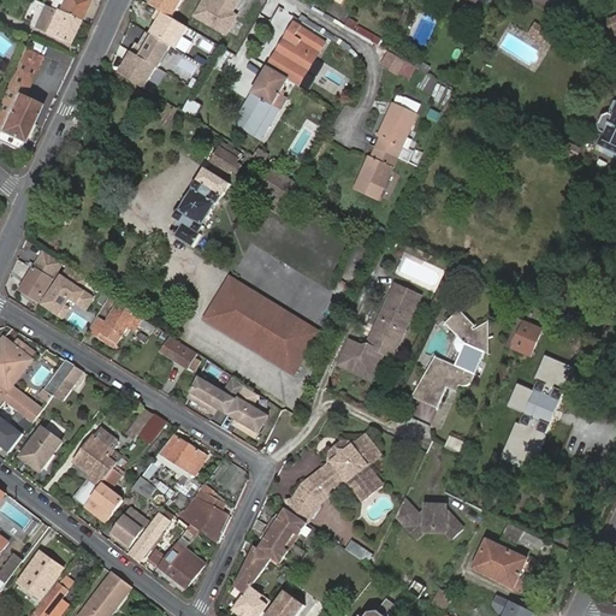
[(61,0),(58,11),(78,21),(88,0),(61,0)]
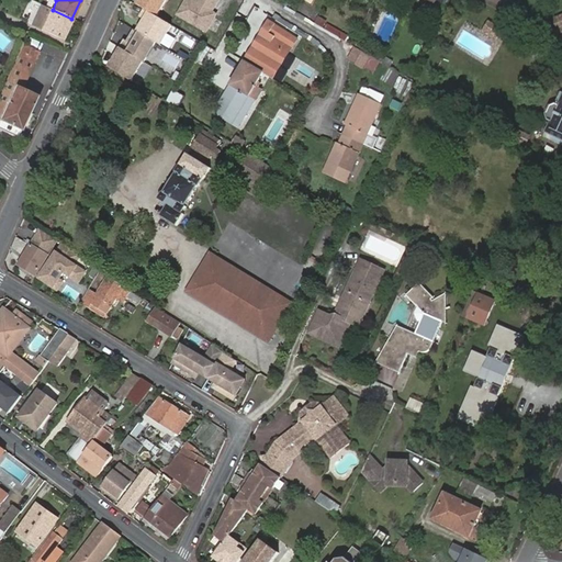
[(220,0),(199,0),(197,4),(189,0),(188,0),(179,17),(206,33),(216,15),(212,13),(220,0)]
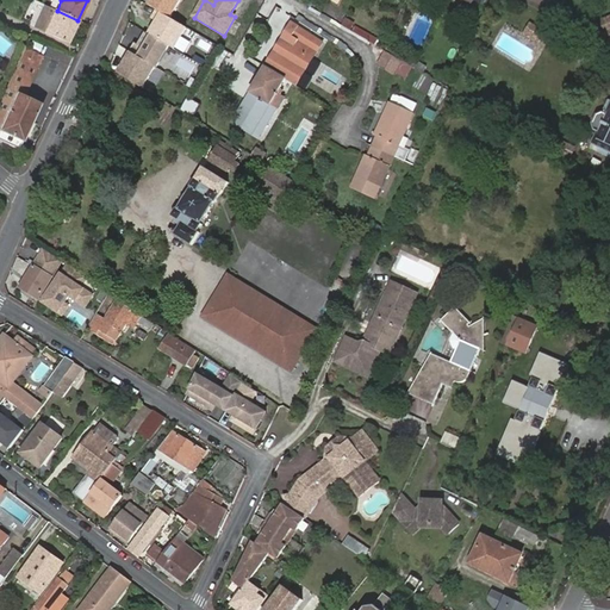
[(57,11),(45,6),(36,29),(67,43),(78,20),(57,11)]
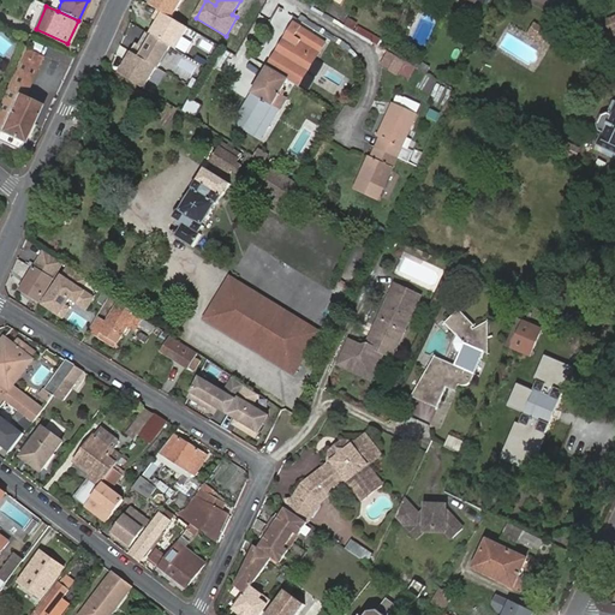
[(189,29),(159,11),(154,21),(159,23),(151,36),(171,47),(175,51),(189,29)]
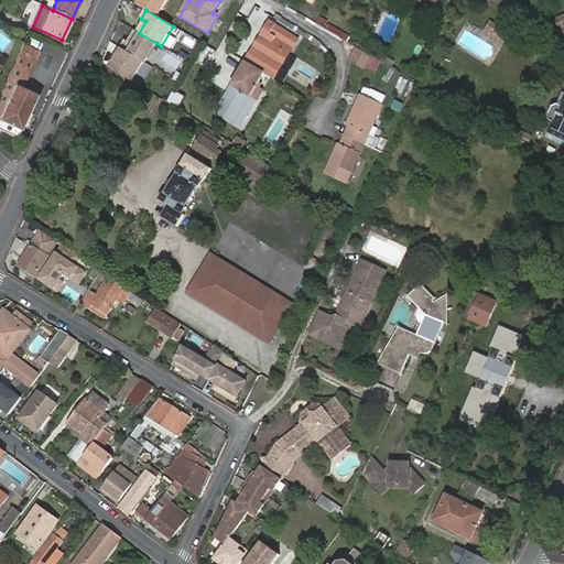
[(563,12),(551,17),(559,42),(563,40),(563,12)]
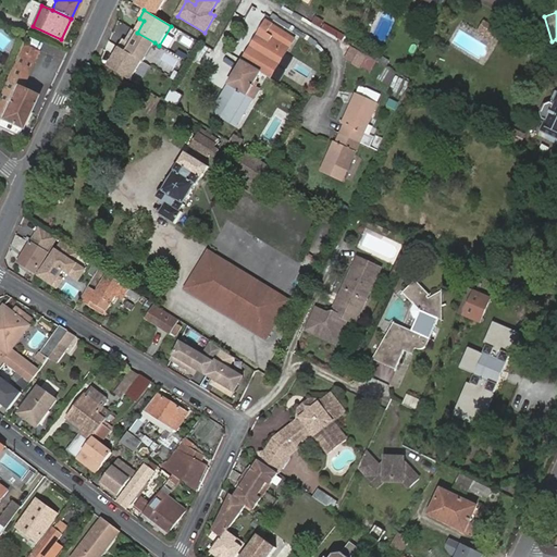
[(316,16),(312,24),(321,28),(324,22),(316,16)]
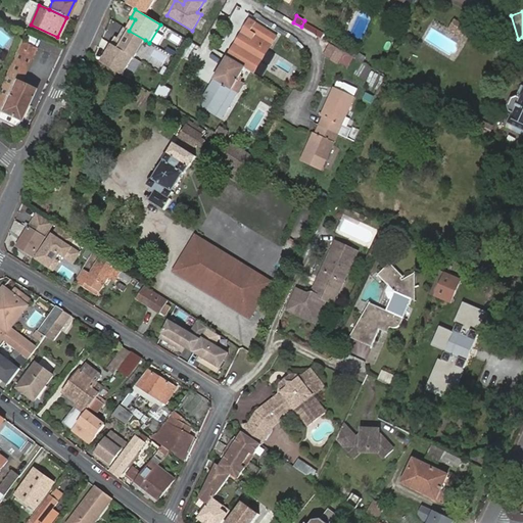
[(264,46),(271,33),(250,20),(216,81),(238,94),(244,84),(242,83),(244,79),(241,78),(253,57),(257,59),(266,48),(264,46)]
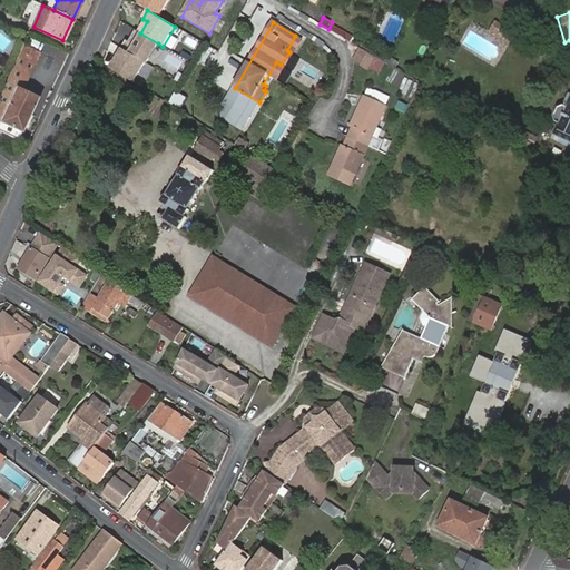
[(502,39),(508,30),(499,25),(493,33),(502,39)]
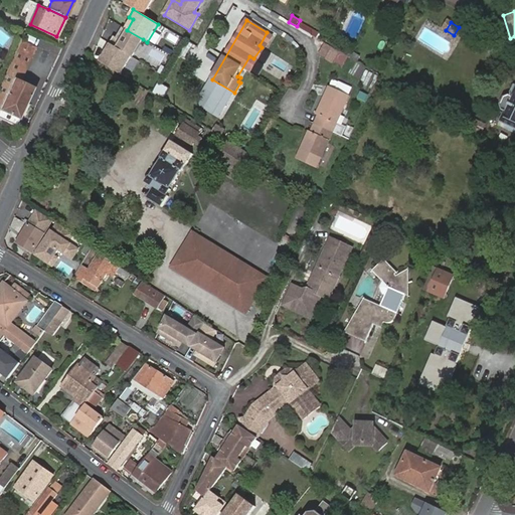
[(127,30),(123,27),(117,38),(115,36),(110,44),(111,44),(132,56),(133,57),(143,39),(127,30)]
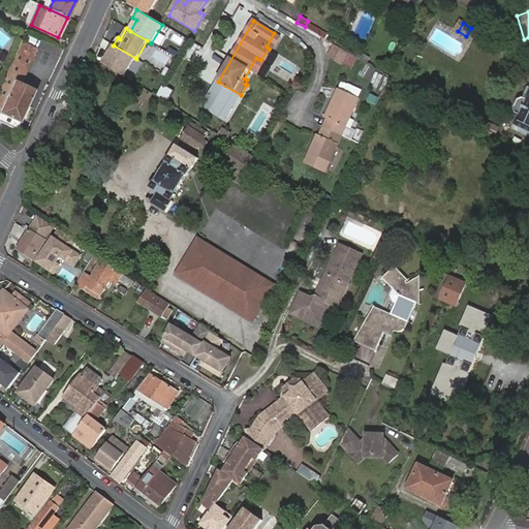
[(22,43),(8,71),(10,71),(0,93),(0,123),(16,130),(33,90),(21,85),(36,51),(22,43)]
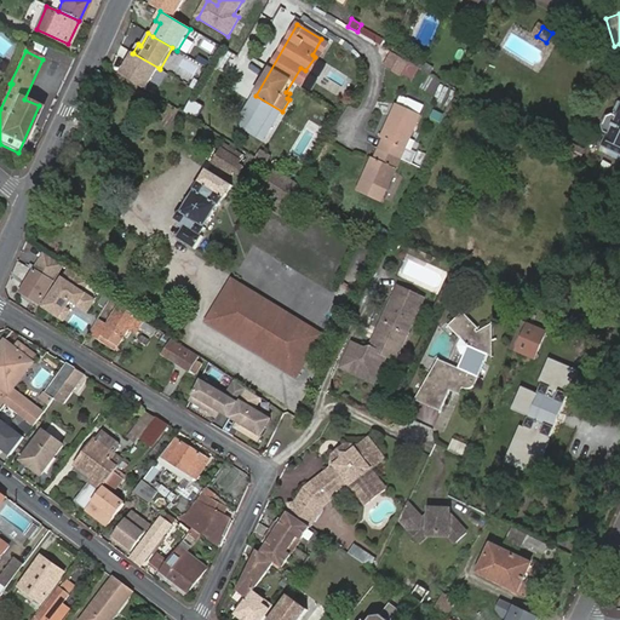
[(230,69),(231,52),(219,51),(218,68),(230,69)]
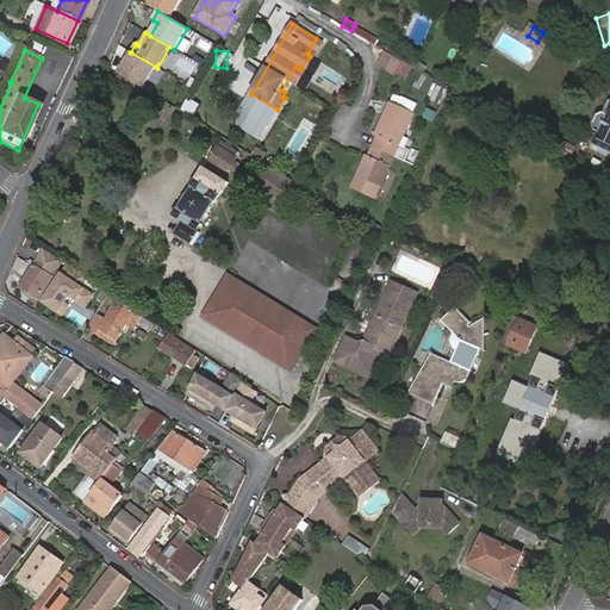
[(400,60),(386,51),(378,64),(393,73),(400,60)]
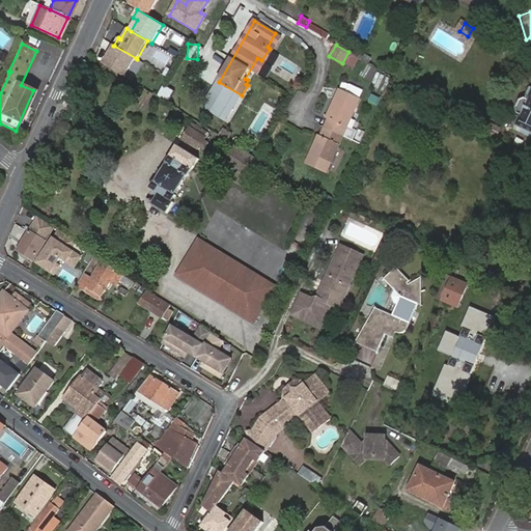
[(114,46),(103,64),(123,78),(136,58),(114,46)]
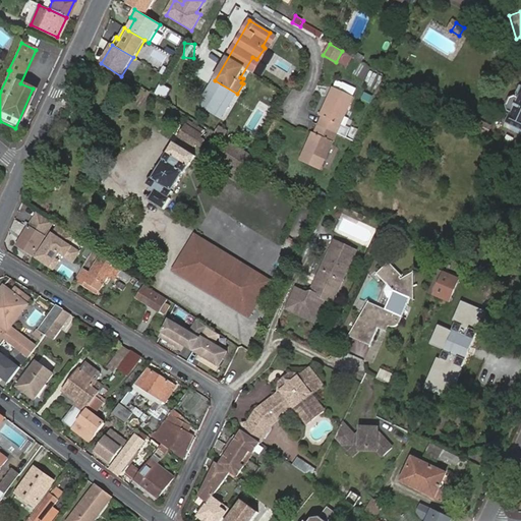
[(154,47),(150,54),(154,56),(150,62),(159,68),(167,56),(154,47)]
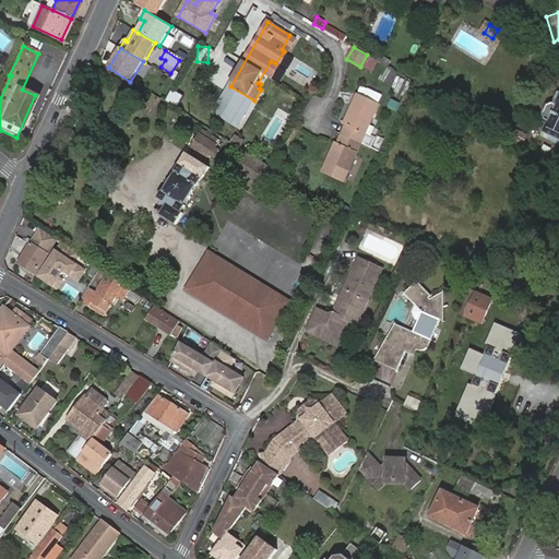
[(376,51),(372,58),(381,62),(383,56),(376,51)]
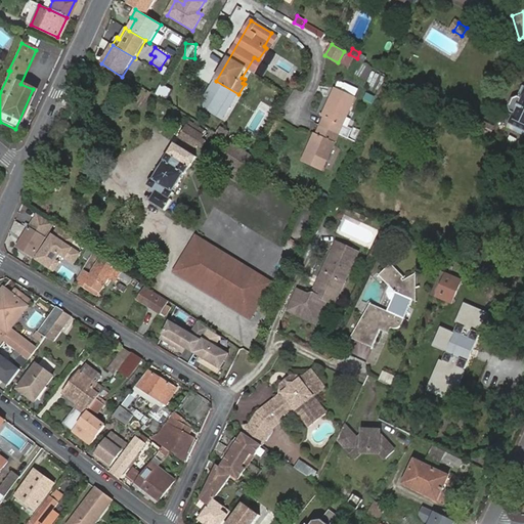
[(359,52),(357,58),(364,63),(367,57),(359,52)]
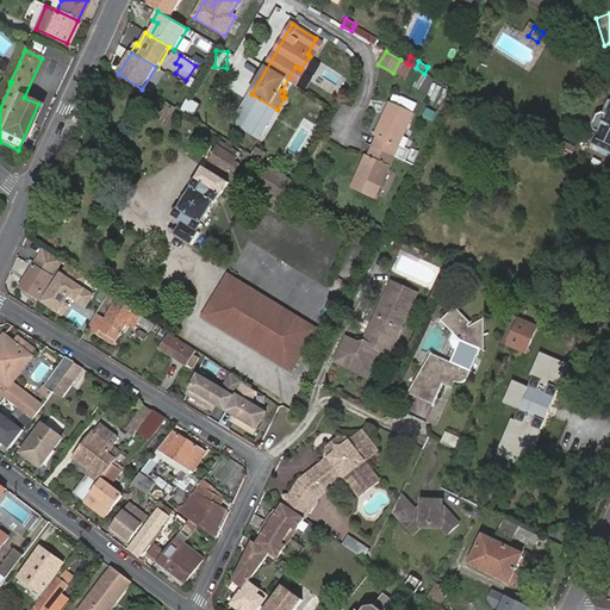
[(235,122),(256,135),(273,106),(251,94),(235,122)]
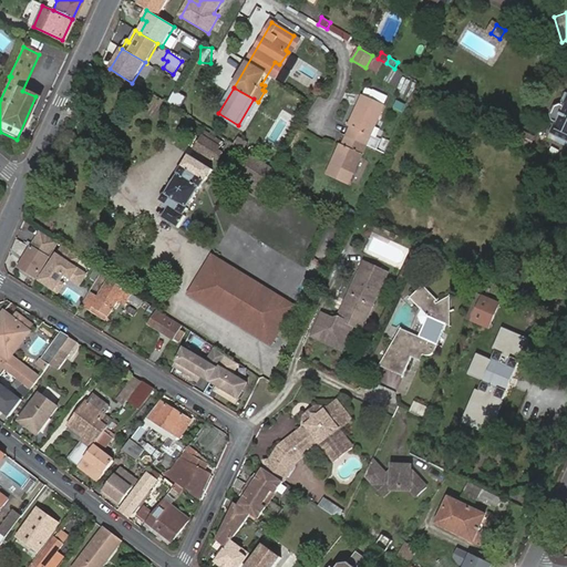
[(168,102),(179,109),(186,96),(175,90),(168,102)]
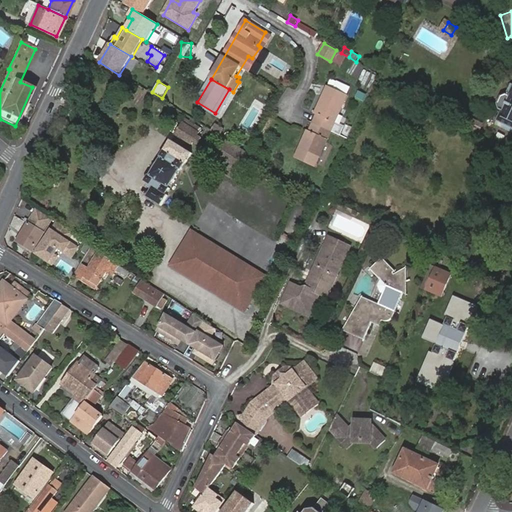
[(511,87),(508,96),(505,95),(502,98),(499,104),(500,108),(502,109),(497,121),(511,128),(511,87)]
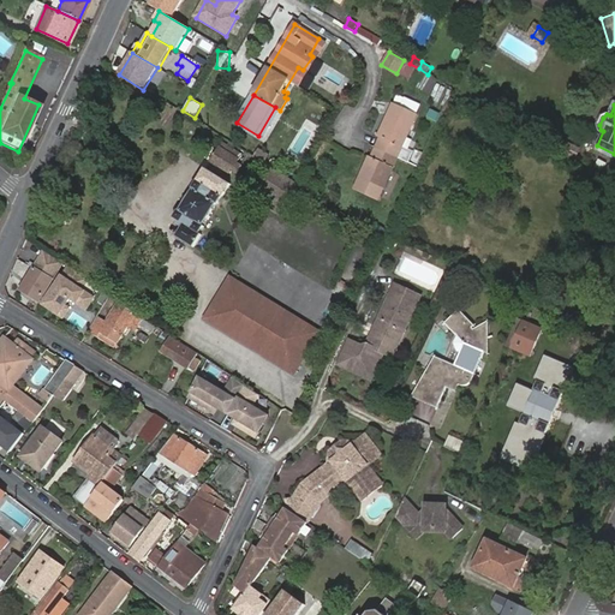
[(417,115),(392,106),(378,136),(380,137),(370,159),(369,157),(354,190),(380,201),(417,115)]
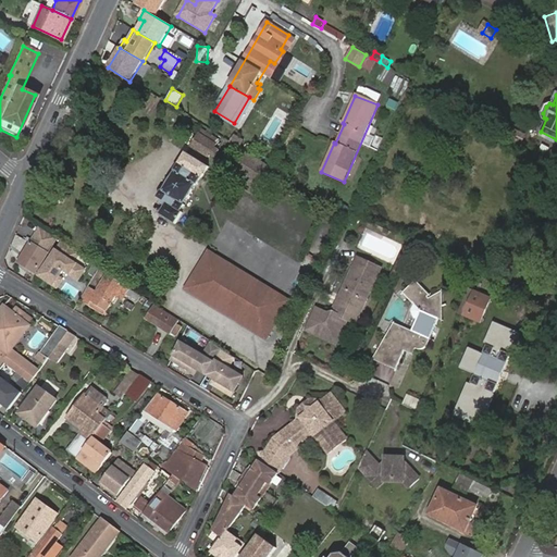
[(218,146),(197,134),(189,147),(209,160),(218,146)]
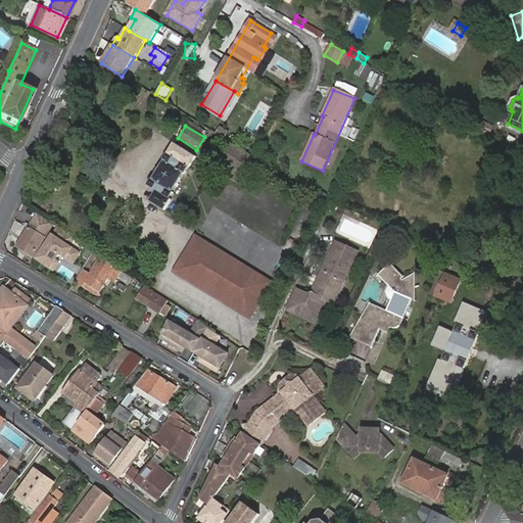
[(230,133),(221,127),(217,134),(226,139),(230,133)]
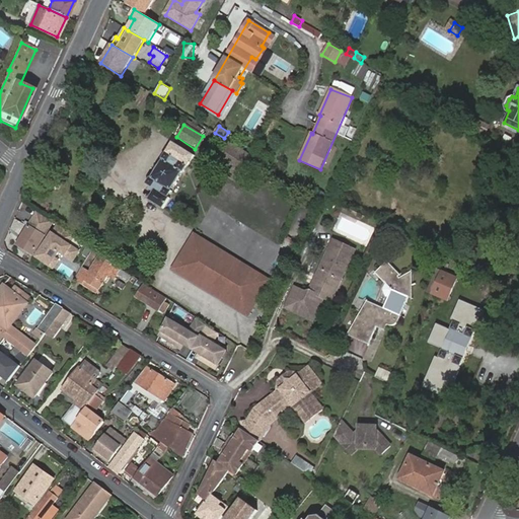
[(249,155),(229,142),(214,167),(234,179),(249,155)]
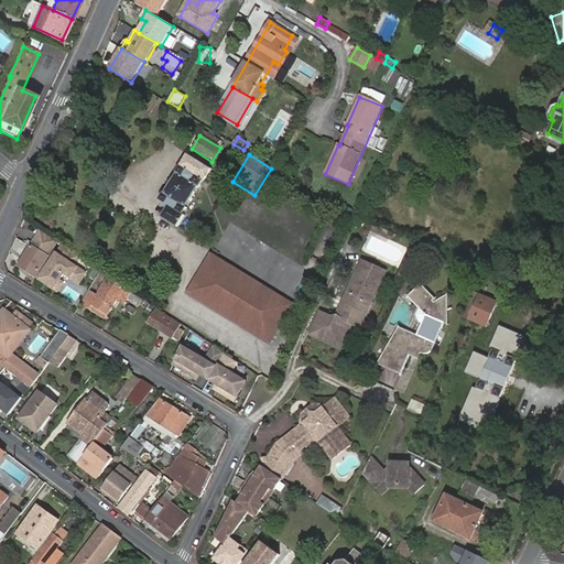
[(210,170),(187,155),(176,173),(179,174),(165,194),(163,193),(159,201),(167,207),(161,217),(177,228),(184,216),(183,216),(187,208),(186,208),(198,188),(199,188),(210,170)]
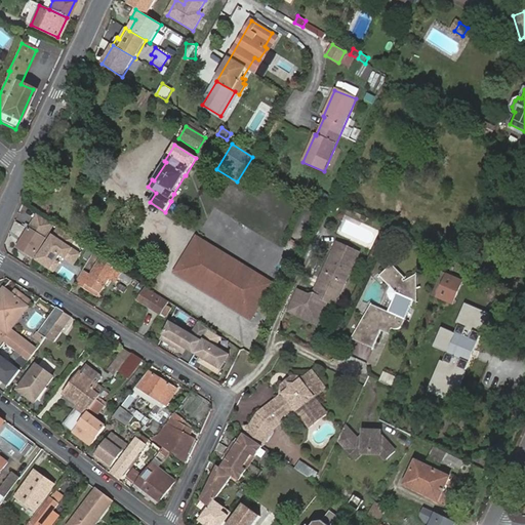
[(17,248),(33,257),(54,227),(39,215),(17,248)]
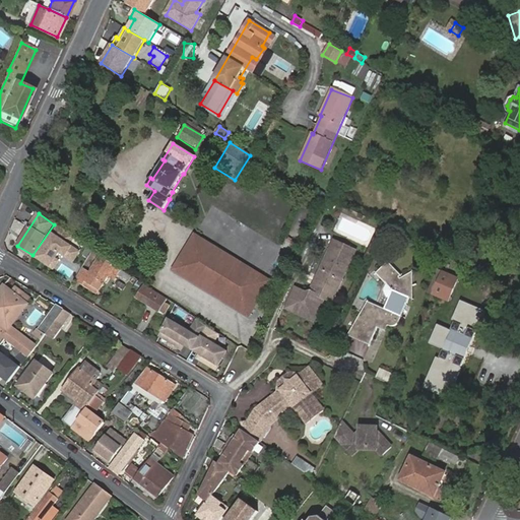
[(79,253),(68,246),(74,238),(58,228),(38,258),(53,269),(58,262),(55,260),(60,253),(73,262),(79,253)]
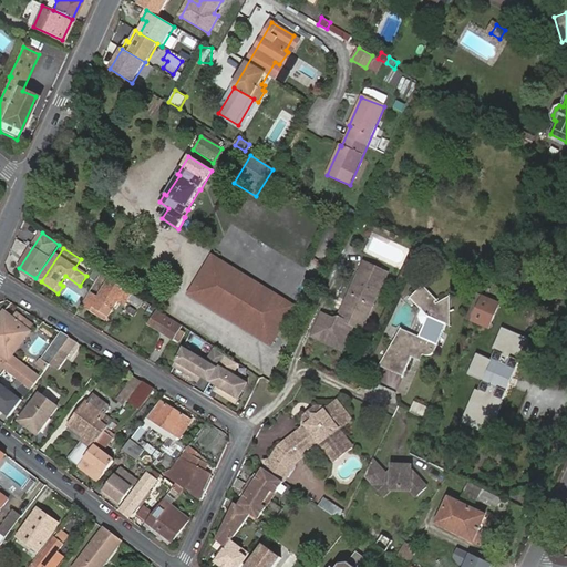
[(215,257),(210,264),(279,306),(268,323),(280,331),(296,307),(215,257)]
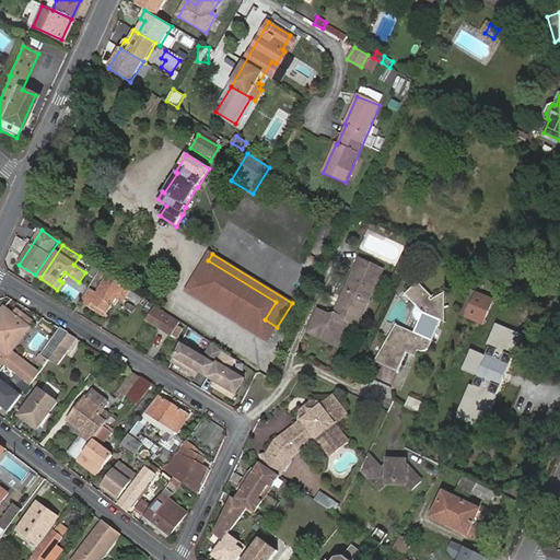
[(357,325),(383,269),(359,259),(333,316),(317,311),(306,333),(338,346),(349,322),(357,325)]
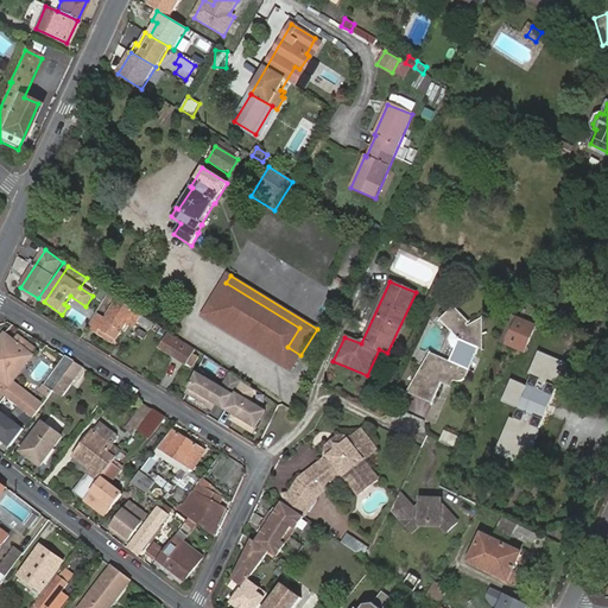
[(226,283),(206,315),(292,369),(301,355),(287,347),(299,328),(226,283)]
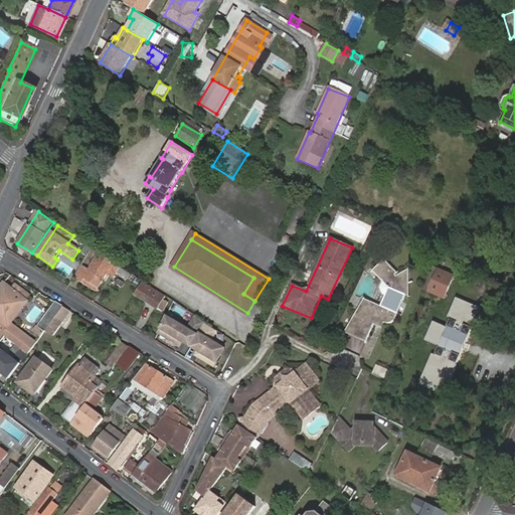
[(107,275),(114,265),(99,254),(88,271),(83,268),(75,279),(82,283),(86,280),(98,288),(107,275)]
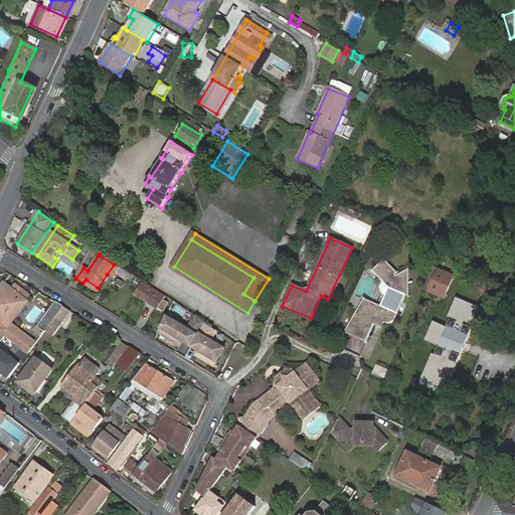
[(394,313),(397,315),(405,297),(408,298),(407,272),(396,278),(394,275),(395,274),(384,261),(371,272),(381,283),(388,291),(385,296),(380,307),(371,303),(370,306),(362,302),(344,332),(366,343),(374,325),(376,320),(384,324),(389,325),(394,313)]
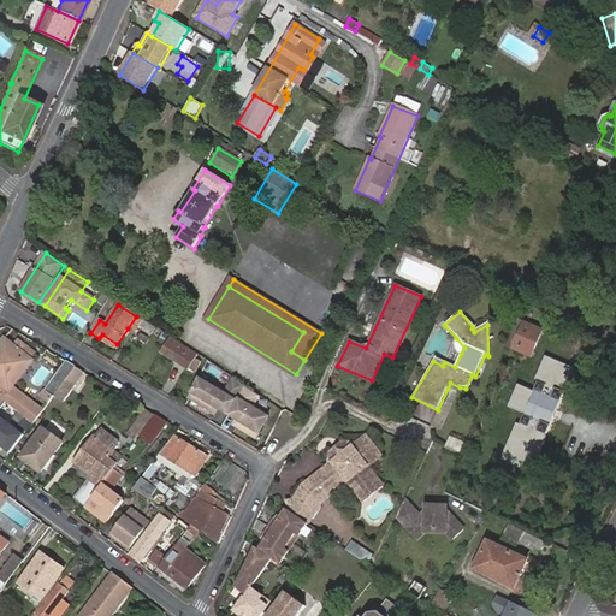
[(142,321),(136,317),(128,329),(134,332),(142,321)]
